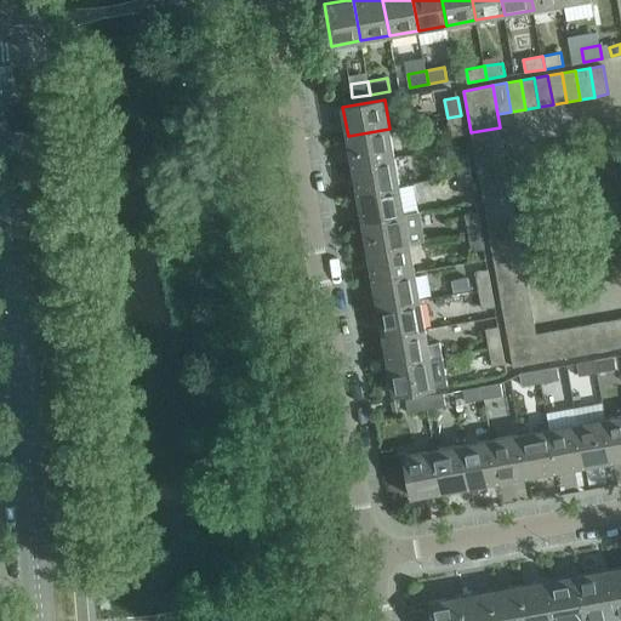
[(461,115),(448,118),(451,136),(465,135),(461,115)]
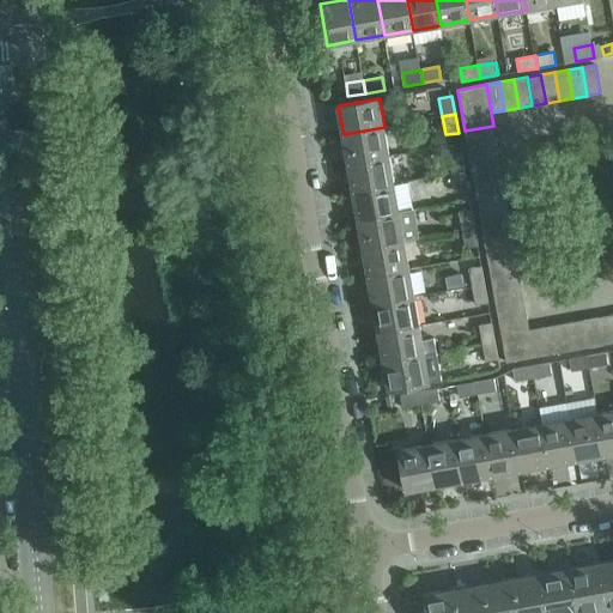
[(465,131),(467,145),(496,140),(493,126),(465,131)]
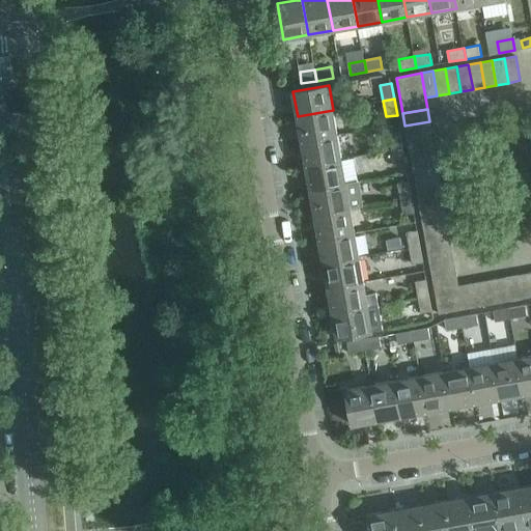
[(298,116),(302,141),(337,135),(333,110),(298,116)]
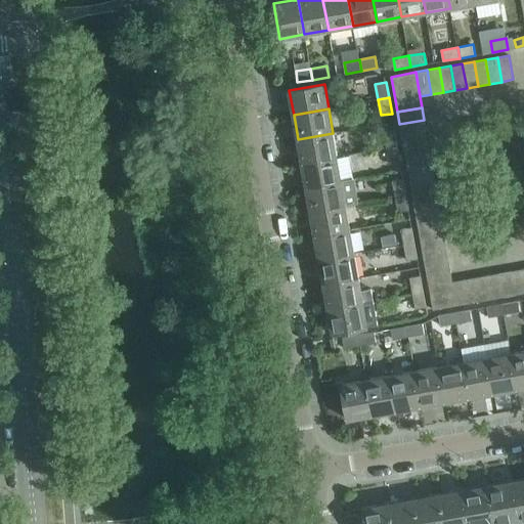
[(399,124),(401,135),(426,131),(424,120),(399,124)]
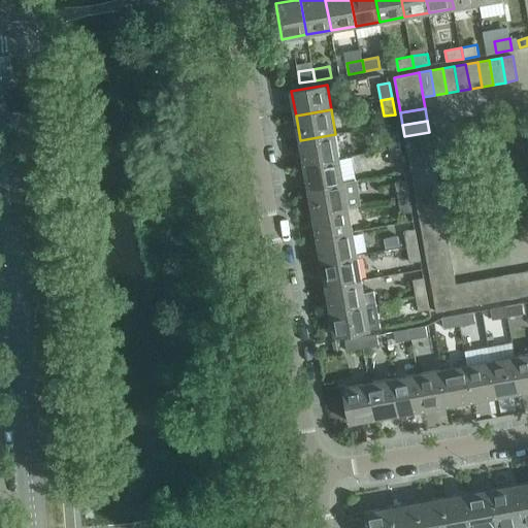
[(387,133),(390,149),(400,146),(398,131),(387,133)]
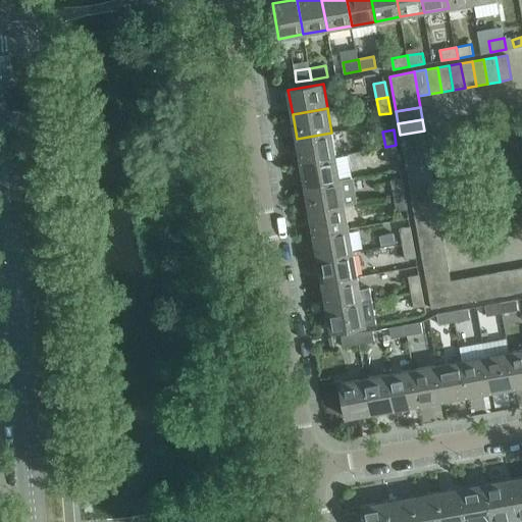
[(400,135),(402,146),(426,142),(424,131),(400,135)]
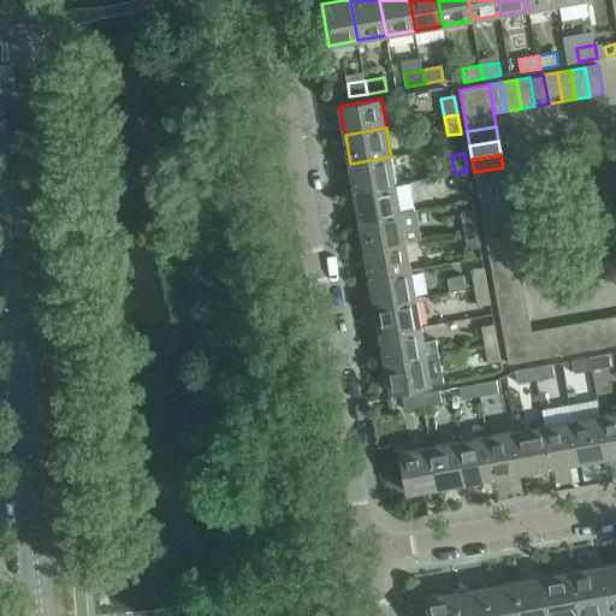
[(350,164),(355,191),(397,184),(391,157),(350,164)]
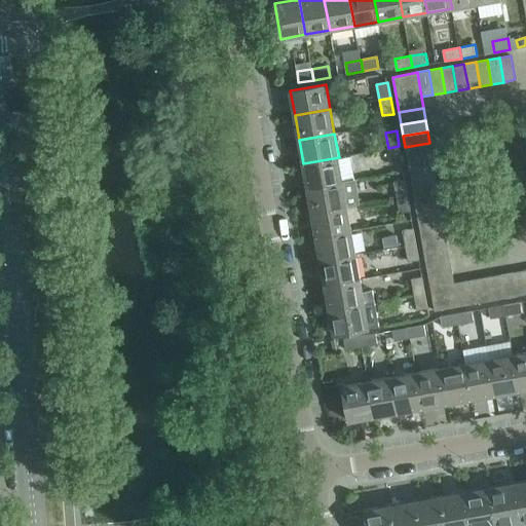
[(405,147),(408,159),(431,154),(429,143),(405,147)]
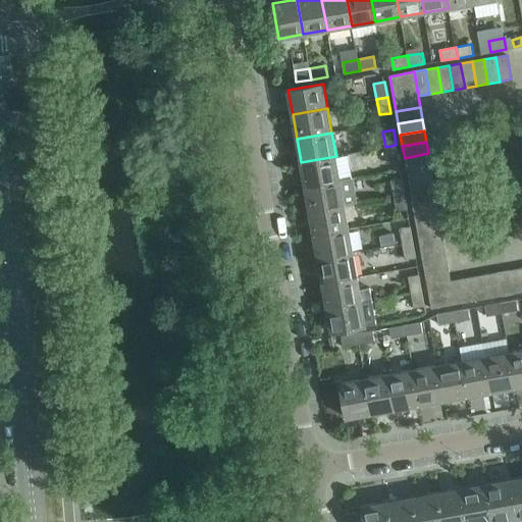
[(396,145),(385,147),(387,163),(399,161),(396,145)]
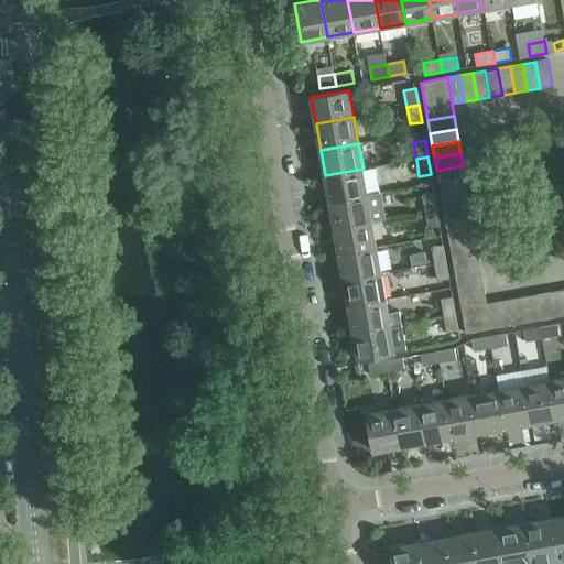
[(437,171),(440,183),(465,179),(463,165),(437,171)]
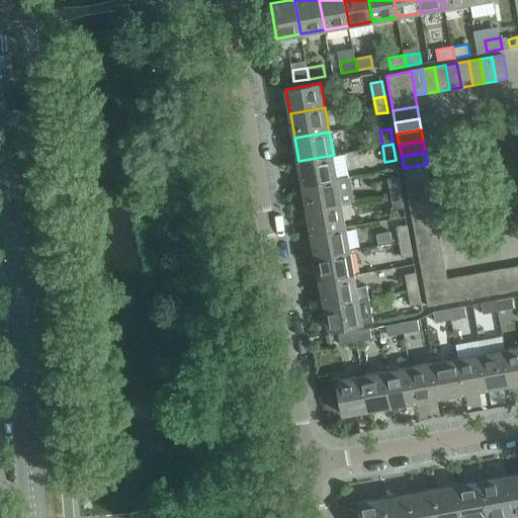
[(298,161),(304,185),(338,179),(334,155),(298,161)]
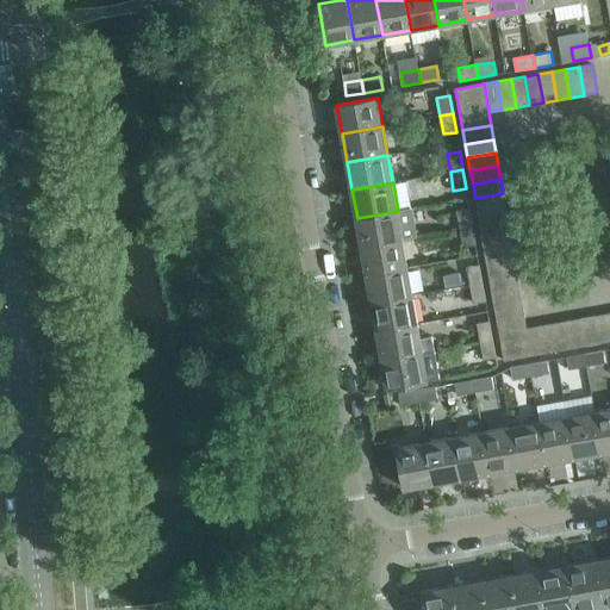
[(475,198),(478,211),(505,206),(503,193),(475,198)]
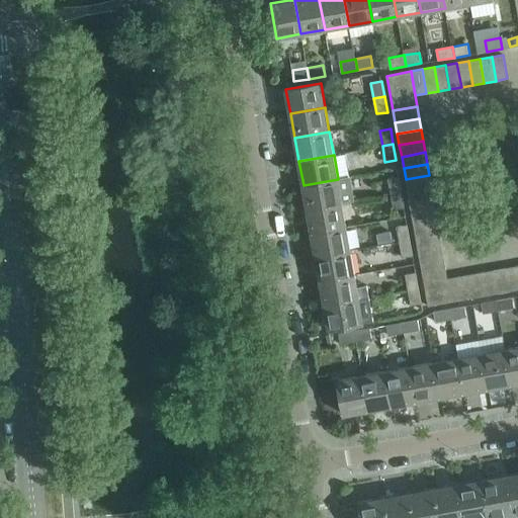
[(406,179),(408,190),(431,186),(429,175),(406,179)]
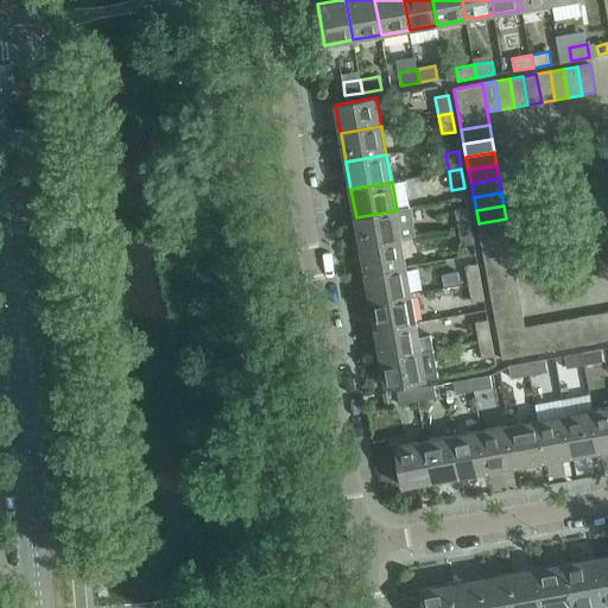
[(361,245),(401,238),(416,235),(411,208),(397,210),(356,217),(361,245)]
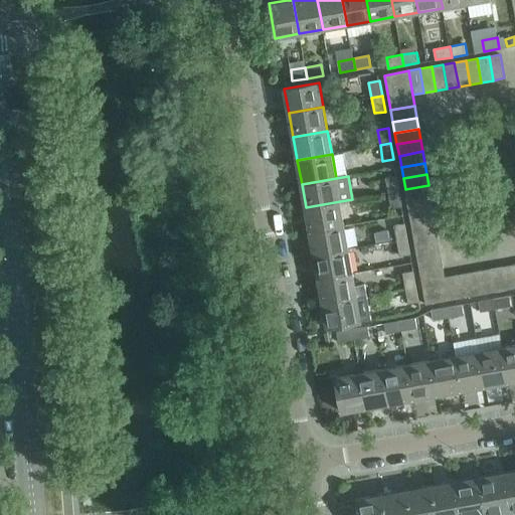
[(385,178),(388,193),(399,191),(396,176),(385,178)]
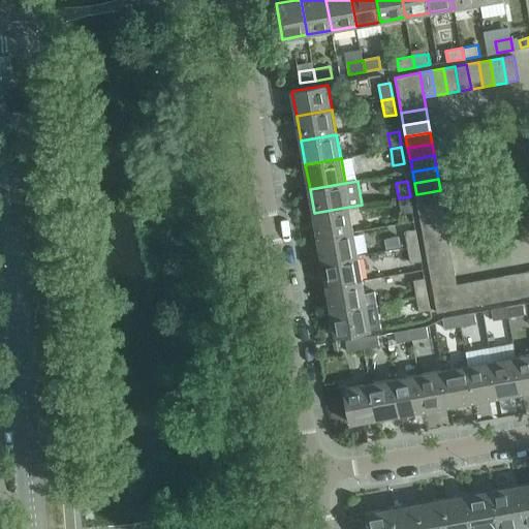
[(416,194),(418,207),(442,203),(440,190),(416,194)]
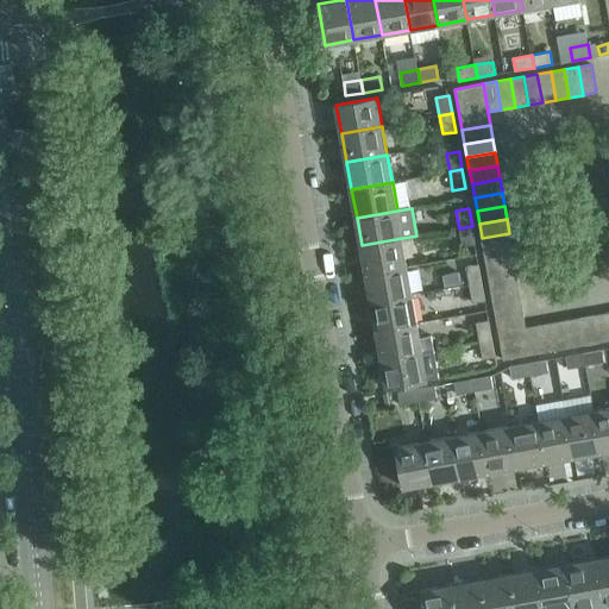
[(472,226),(459,228),(463,246),(476,244),(472,226)]
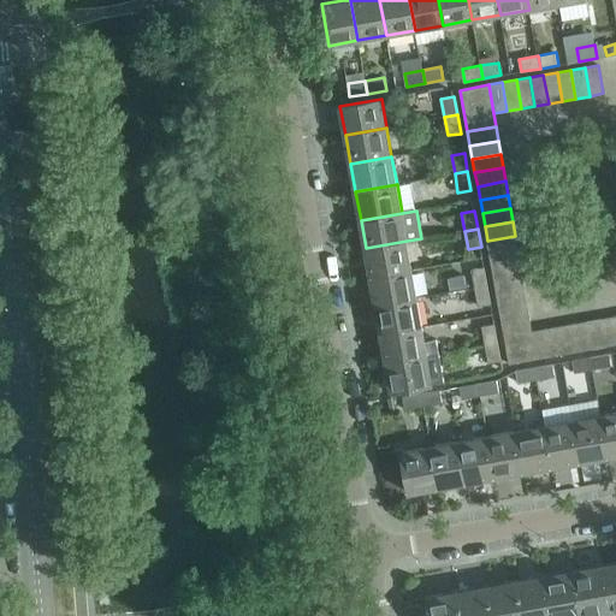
[(487,241),(490,254),(517,249),(515,236),(487,241)]
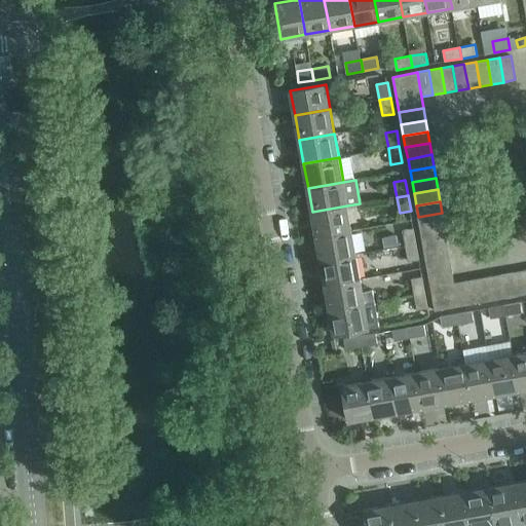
[(312,212),(316,236),(351,230),(347,205),(312,212)]
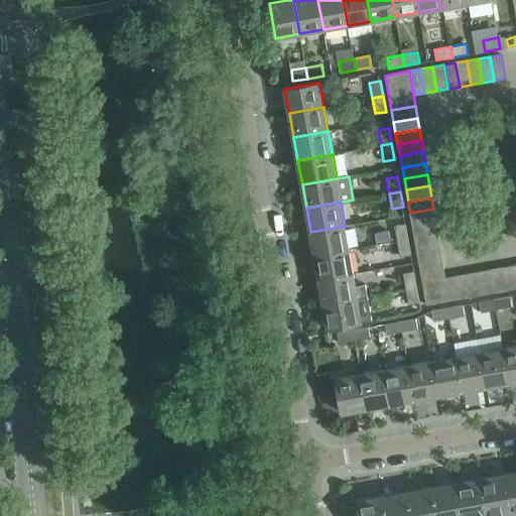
[(410,213),(412,224),(435,220),(433,209),(410,213)]
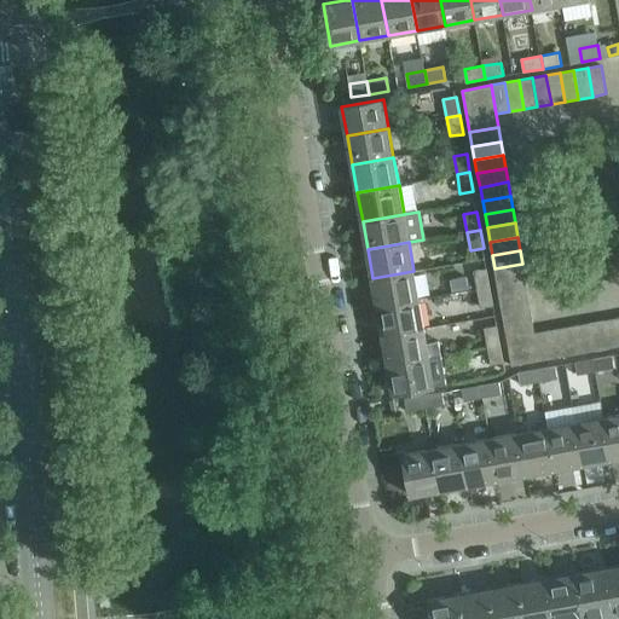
[(495,268),(497,283),(525,277),(522,264),(495,268)]
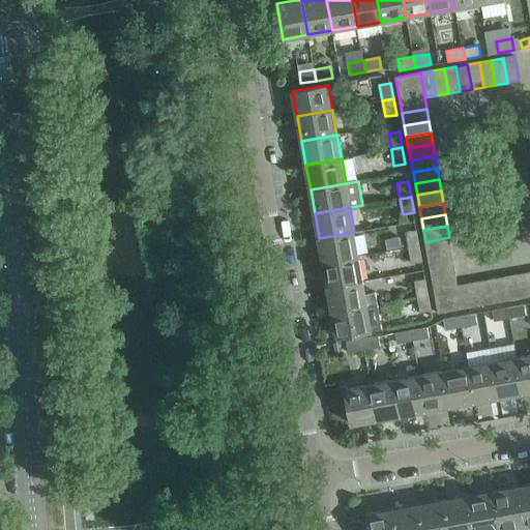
[(406,232),(409,247),(419,245),(417,230),(406,232)]
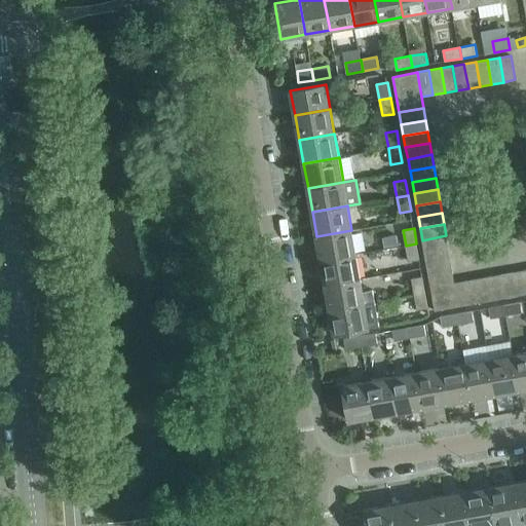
[(316,236),(321,260),(355,254),(351,230),(316,236)]
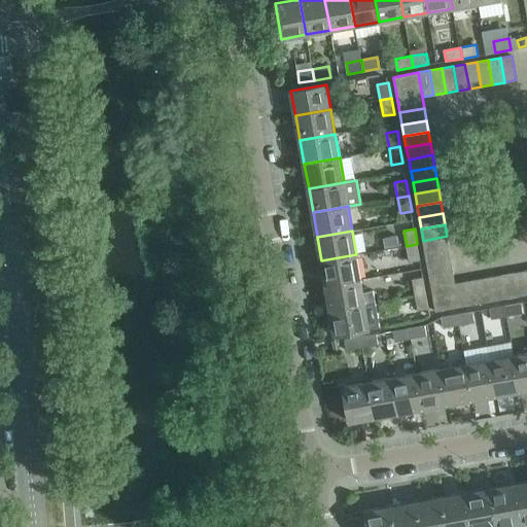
[(423,241),(425,252),(449,248),(447,236),(423,241)]
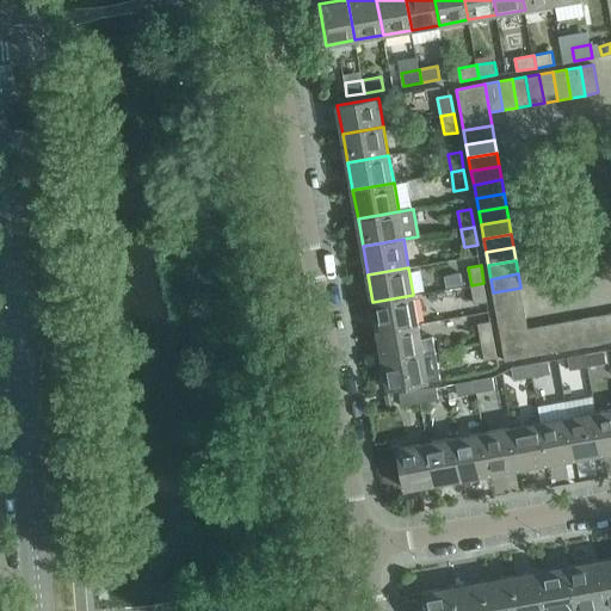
[(483,283),(471,285),(474,303),(487,301),(483,283)]
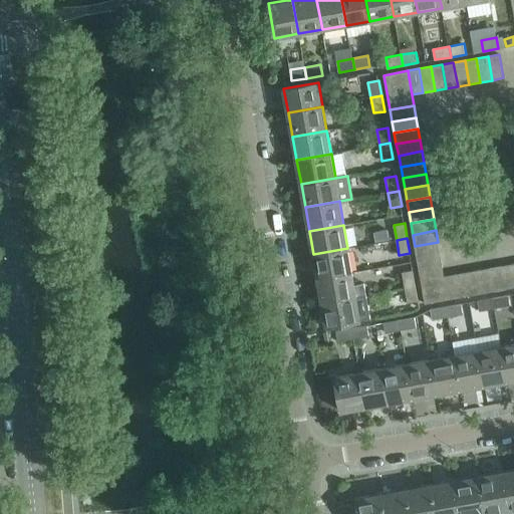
[(415,246),(417,257),(440,253),(438,242),(415,246)]
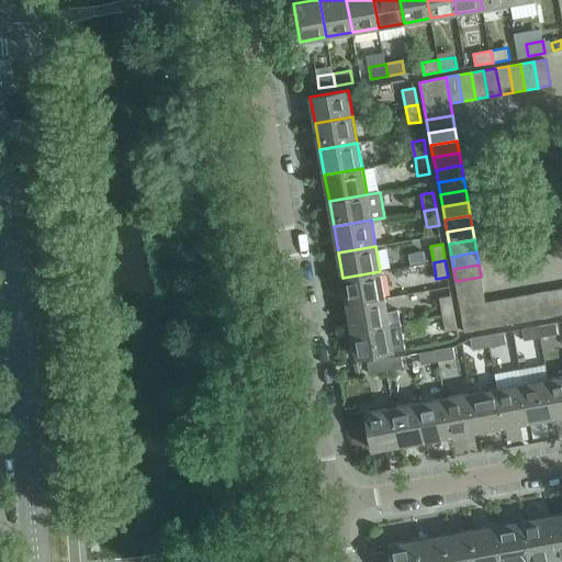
[(343,278),(347,304),(385,298),(380,271),(343,278)]
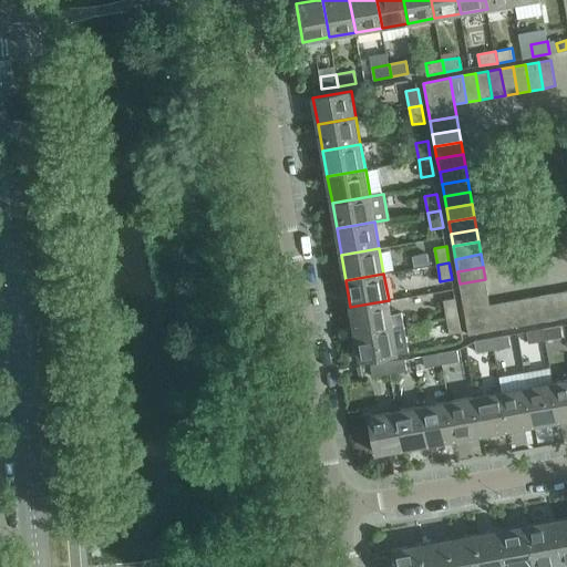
[(460,284),(462,296),(487,291),(485,279),(460,284)]
